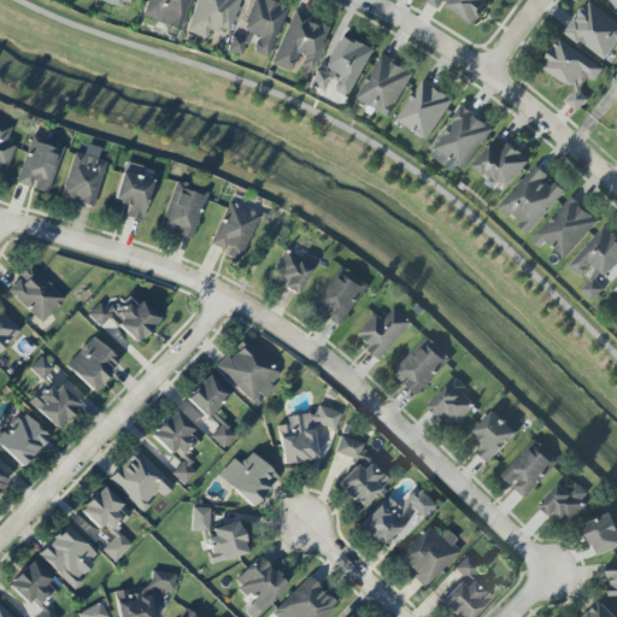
[(181,29),(189,0),(147,0),(142,17),(181,29)]
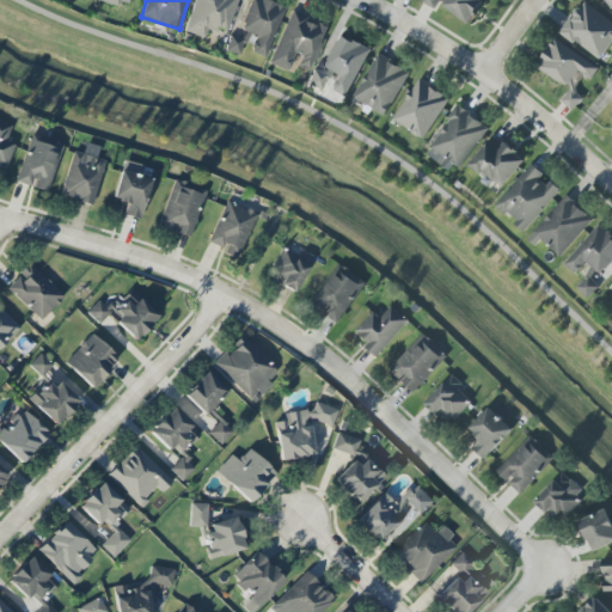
[(237,0),(195,0),(184,32),(203,38),(208,28),(226,34),(237,0)]
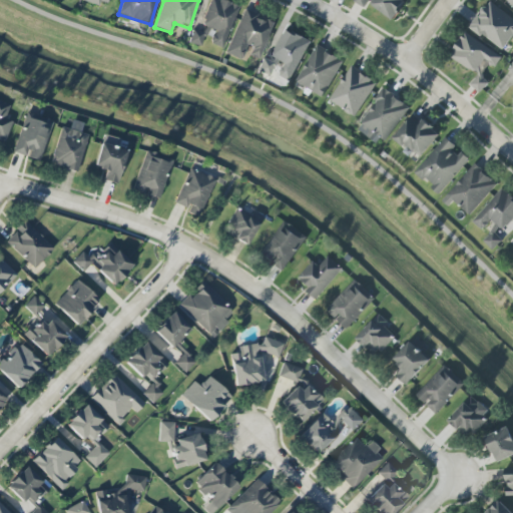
[(238,6),(219,0),(210,0),(201,25),(215,30),(210,44),(222,48),(238,6)]
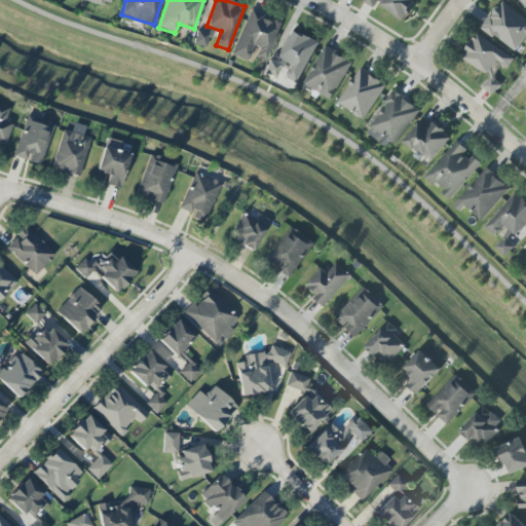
[(363,0),(362,3),(374,9),(378,0),(363,0)]
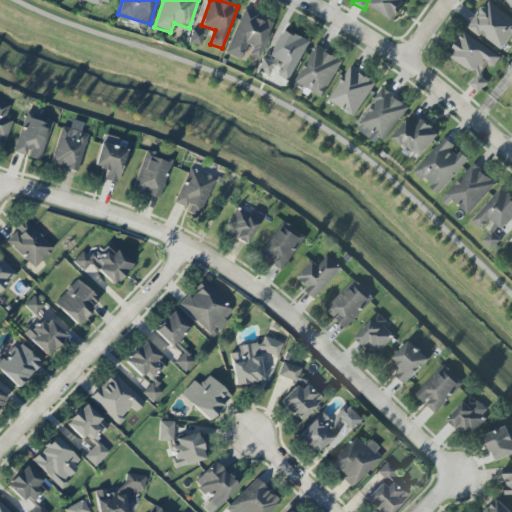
[(405,0),(373,0),(370,5),(392,20),(405,0)]
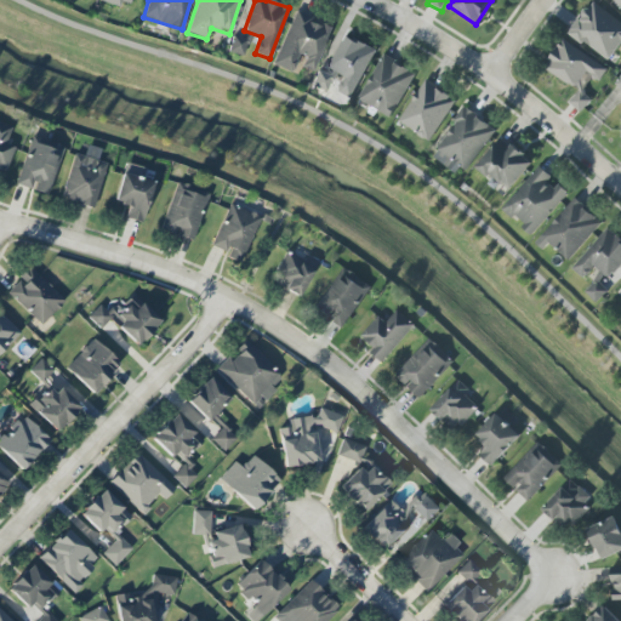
[(610,61),(620,44),(620,22),(588,3),(568,35),(610,61)]
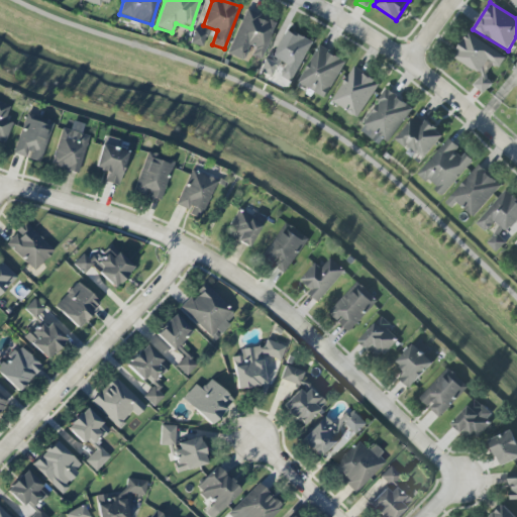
[(277,23),(245,10),(227,55),(243,61),(249,46),(254,48),(251,56),(262,60),(277,23)]
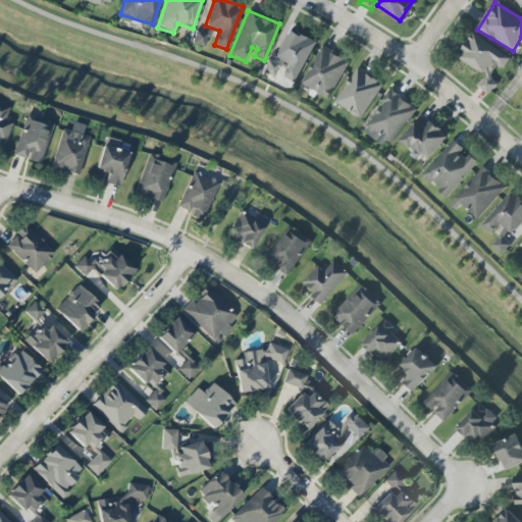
[(197,30),(192,43),(204,47),(209,35),(197,30)]
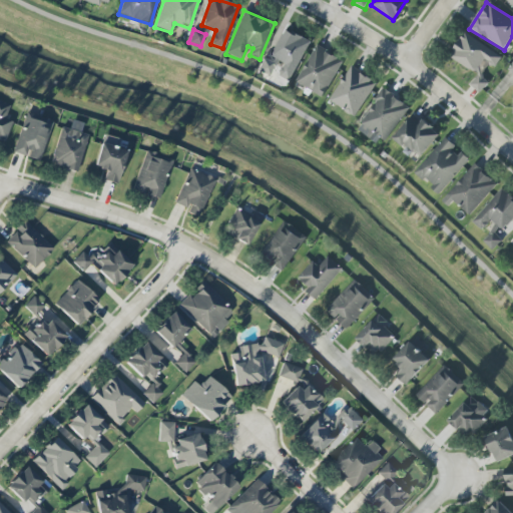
[(309,40),(283,29),(270,62),(262,59),(258,71),(272,77),(278,61),(284,63),(279,76),(293,82),(309,40)]
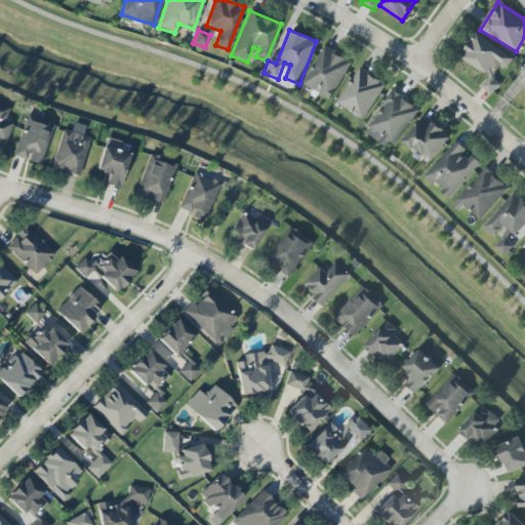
[(514,56),(473,35),(459,59),(488,75),(481,89),(493,95),(499,83),(490,79),(498,64),(507,69),(514,56)]
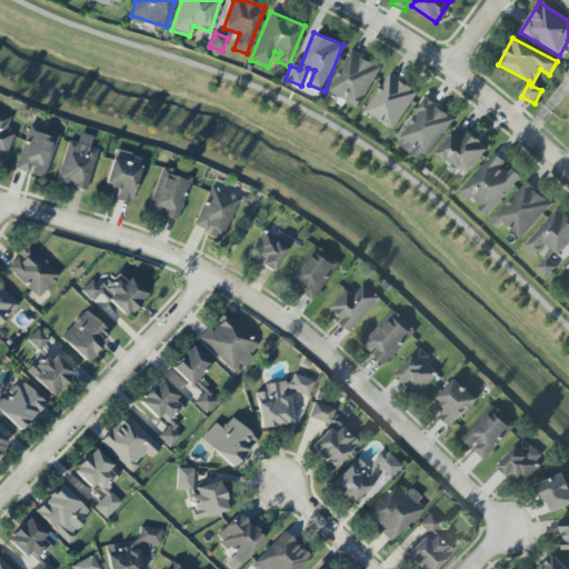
[(358,108),(381,68),(351,51),(328,91),(358,108)]
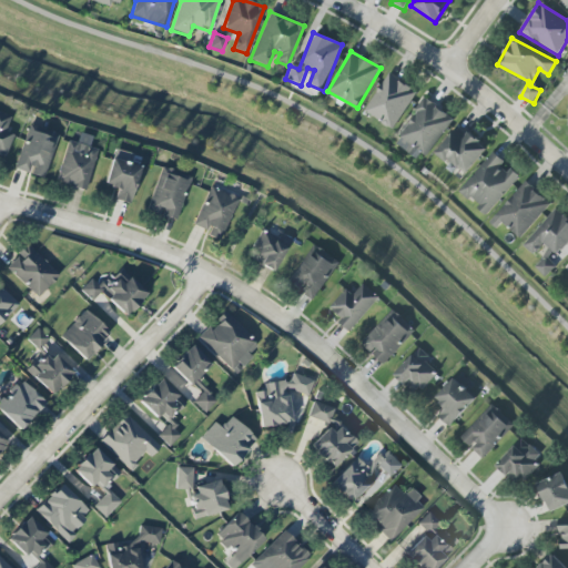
[(416,90),(386,74),(365,113),(395,129),(416,90)]
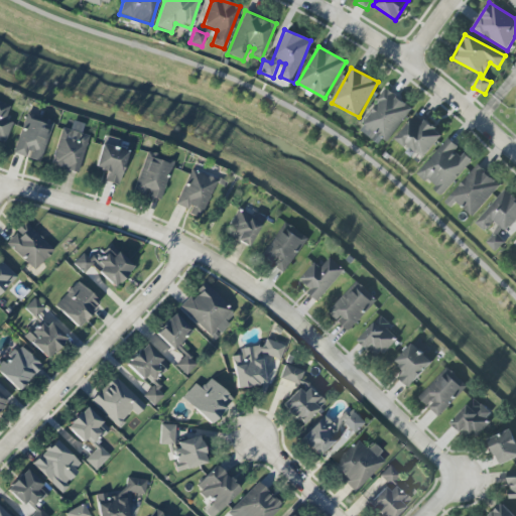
[(383,147),(410,107),(385,90),(358,130),(383,147)]
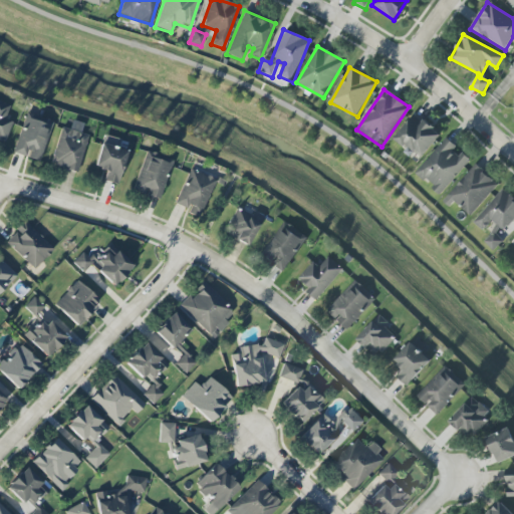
[(0,144),(3,146),(13,121),(5,119),(11,105),(0,100),(0,144)]
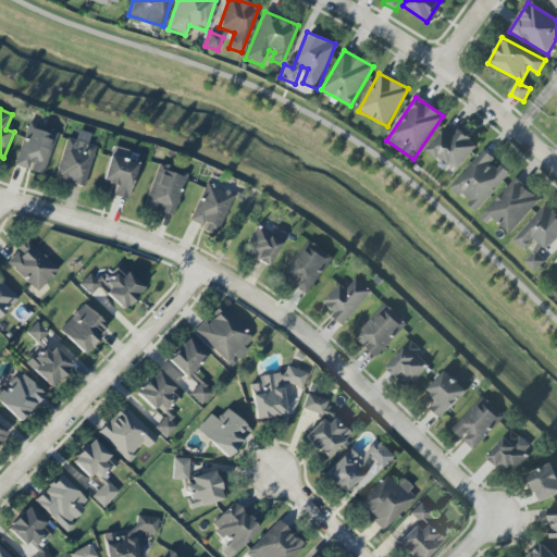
[(42,175),(58,132),(29,122),(14,165),(29,171),(42,175)]
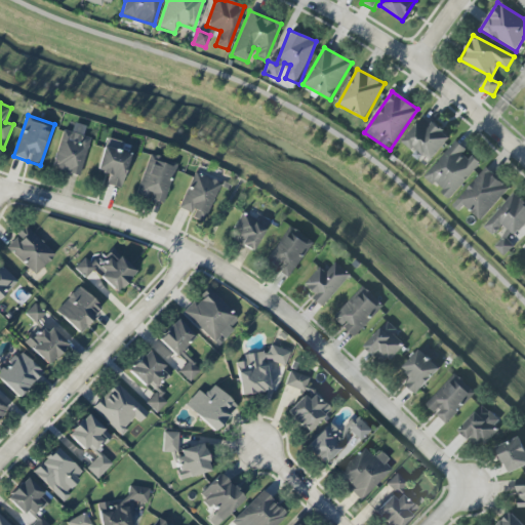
[(403,145),(418,154),(433,162),(449,133),(419,116),(403,145)]
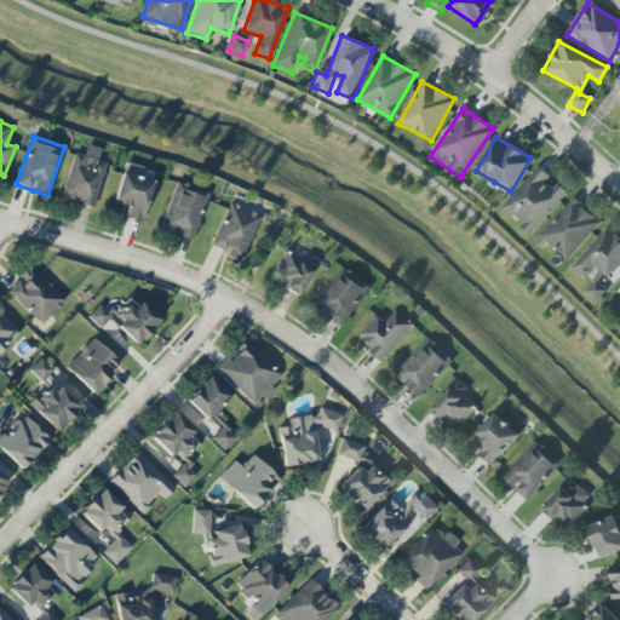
[(61,200),(95,208),(105,162),(73,154),(61,200)]
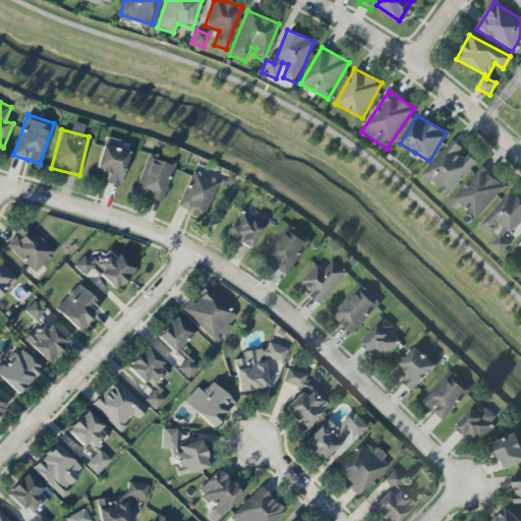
[(119,187),(129,153),(120,150),(122,142),(105,137),(96,170),(108,173),(105,183),(119,187)]
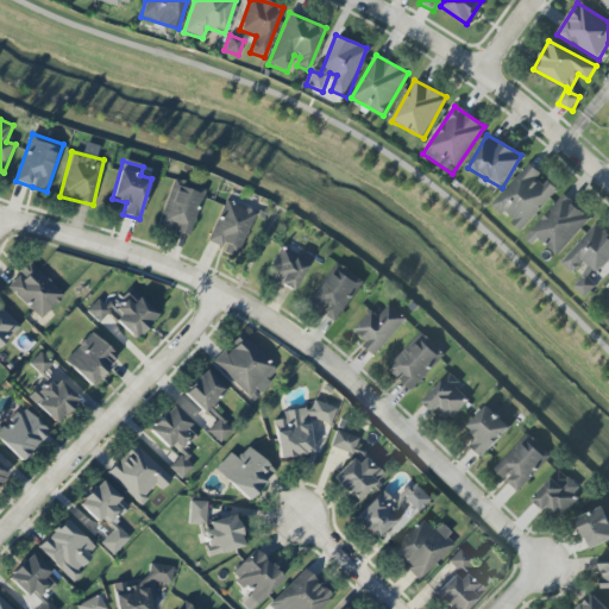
[(541,174),(528,163),(493,205),(521,231),(556,192),(539,177),(541,174)]
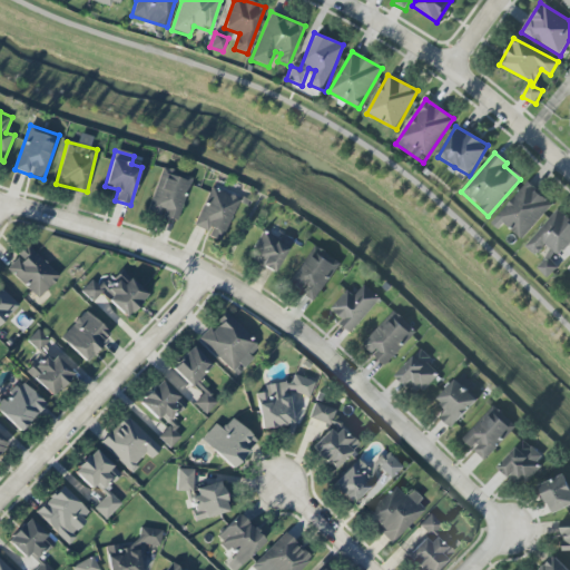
[(178,222),(189,175),(159,168),(148,214),(178,222)]
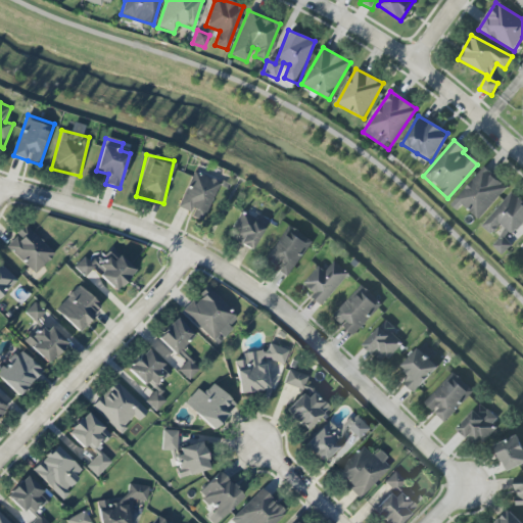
[(476,222),(507,188),(484,168),(454,200),(476,222)]
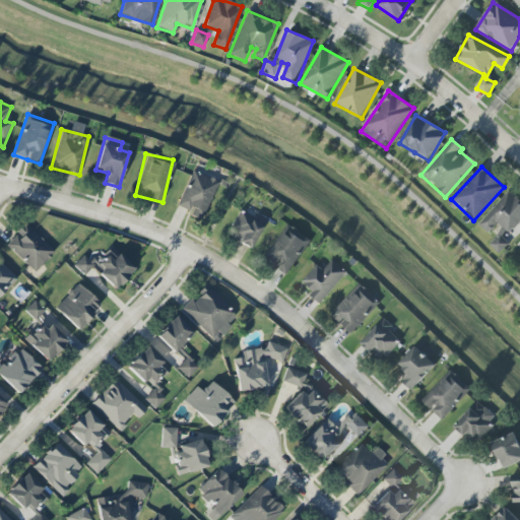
[(202,219),(218,182),(192,171),(176,208),(202,219)]
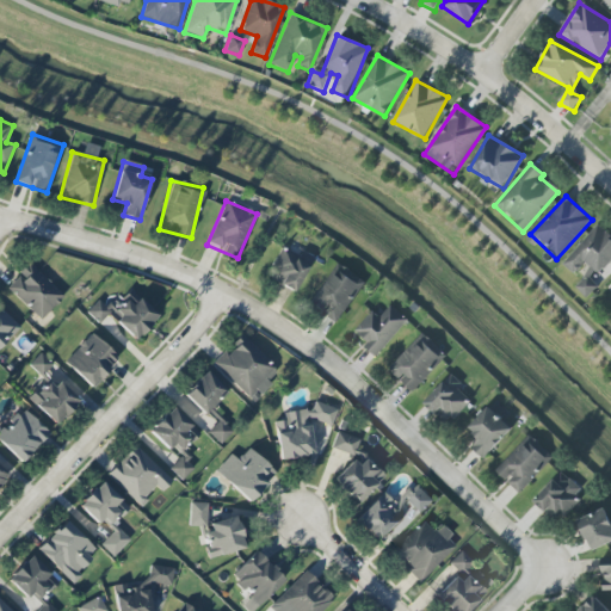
[(610,260),(610,236),(594,224),(563,266),(575,276),(585,263),(602,276),(610,260)]
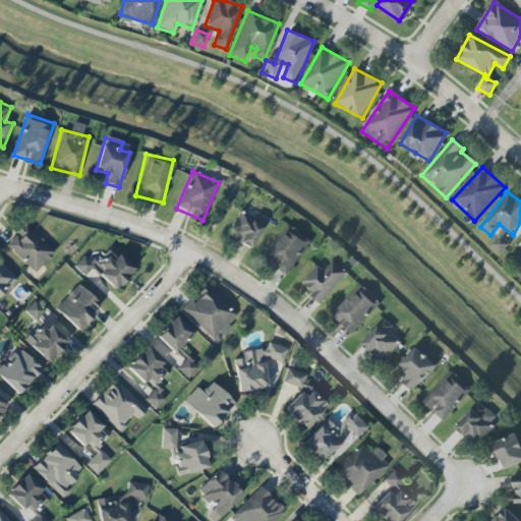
[(239,210),(227,237),(252,248),(267,218),(252,212),(251,216),(239,210)]
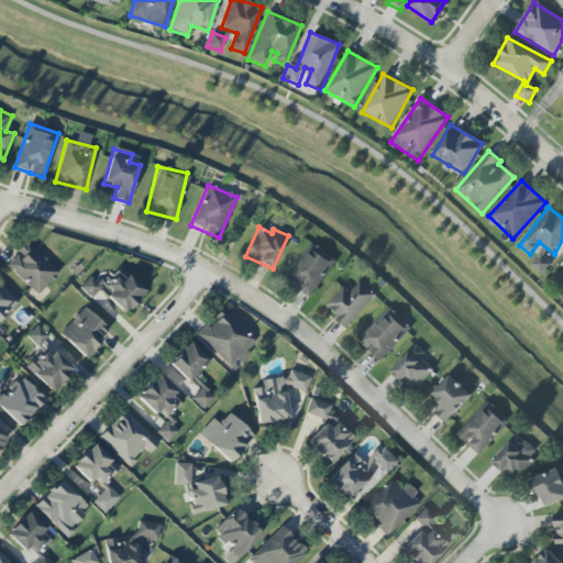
[(6,265),(39,295),(59,273),(26,243),(6,265)]
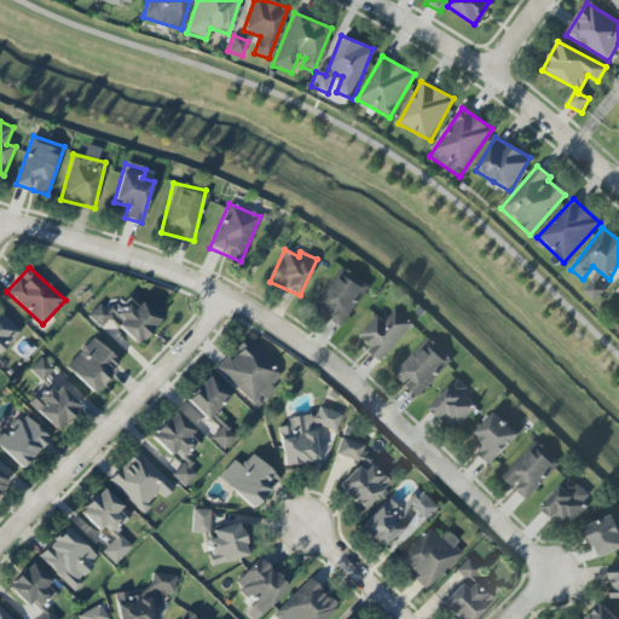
[(340,328),(370,288),(343,267),(313,307),(340,328)]
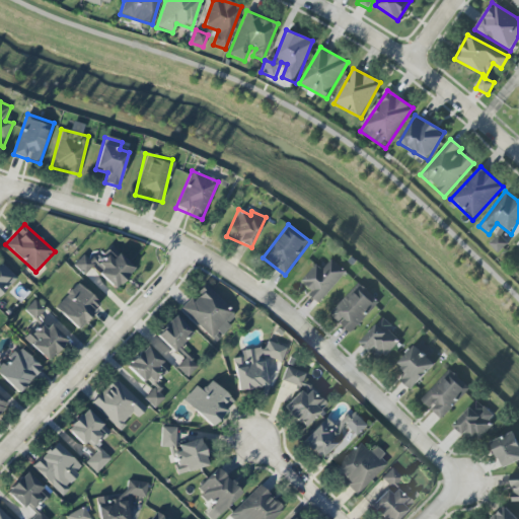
[(508,243),(499,235),(490,244),(499,253),(508,243)]
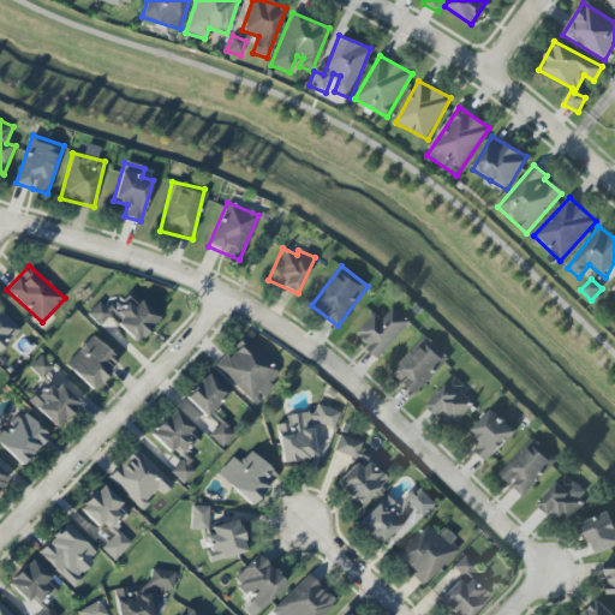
[(108,317),(137,342),(157,320),(130,294),(113,314),(100,300),(87,315),(100,327),(108,317)]
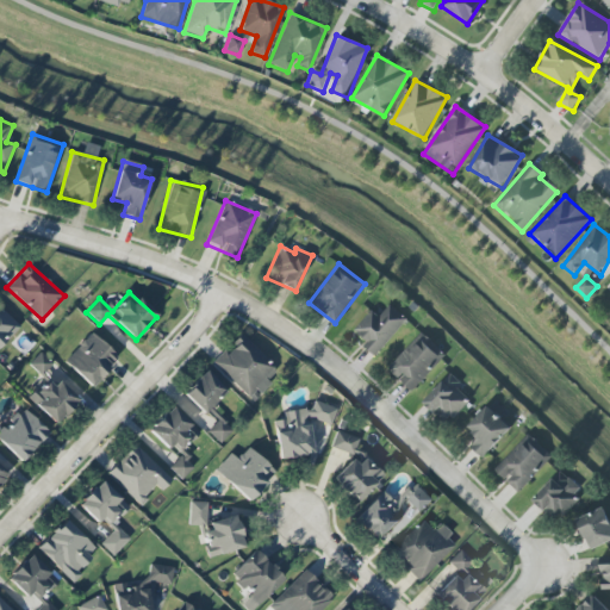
[(372,311),(353,331),(377,354),(408,321),(391,305),(379,317),(372,311)]
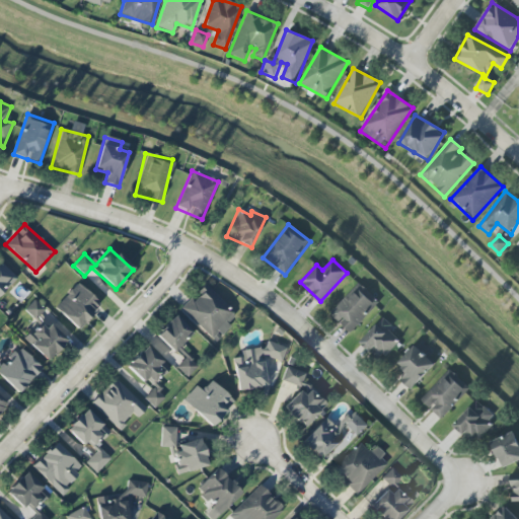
[(0,295),(16,278),(0,262),(0,295)]
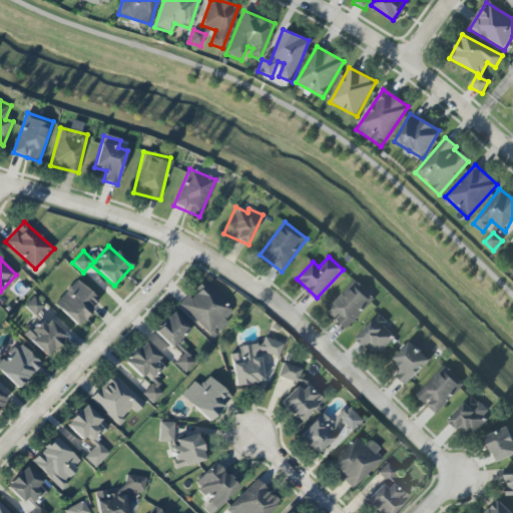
[(54,305),(76,325),(99,301),(77,281),(54,305)]
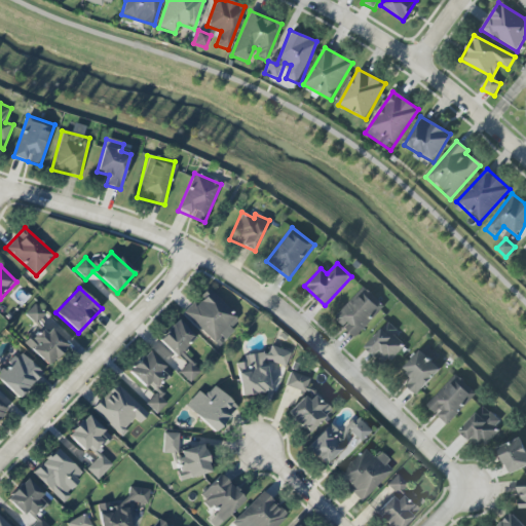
[(241,321),(207,288),(183,313),(217,346),(241,321)]
